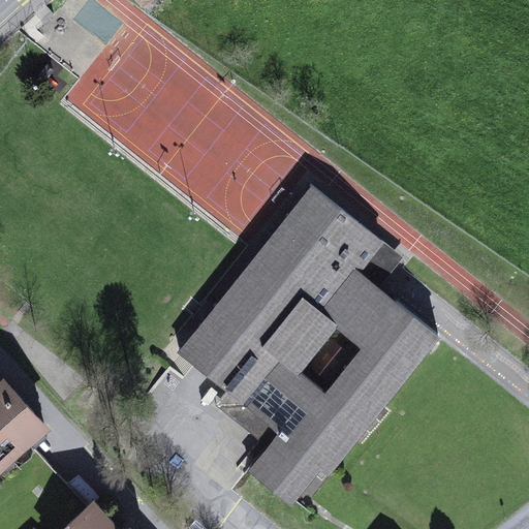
[(137,0),(148,11),(161,0),(137,0)]
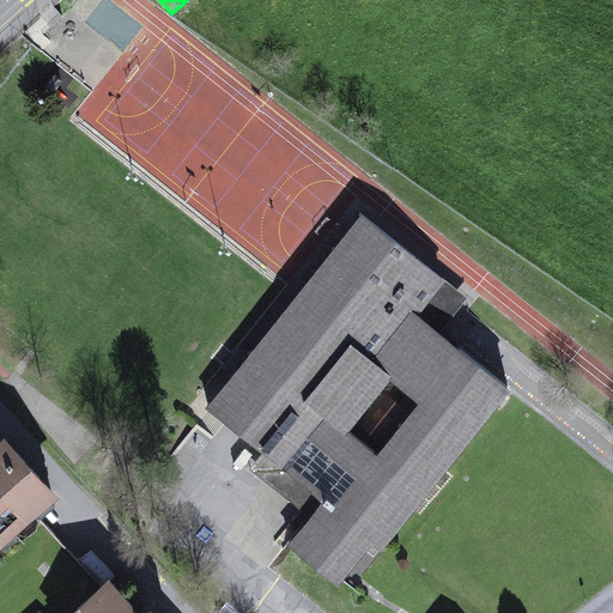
[(447,460),(448,462),(508,387),(429,327),(457,291),(363,216),(250,356),(235,375),(210,406),(263,449),(268,453),(262,460),(272,467),(278,460),(284,465),(307,436),(359,478),(338,504),(333,499),(334,497),(327,491),(323,496),(326,501),(369,535),(382,545),(384,542),(382,540),(447,460)]
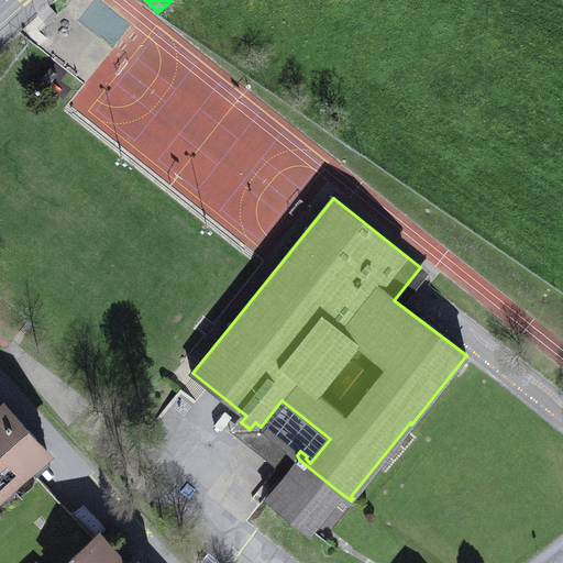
[(212,343),(216,344),(230,327),(228,324),(229,322),(221,316),(210,330),(203,338),(211,344),(212,343)]
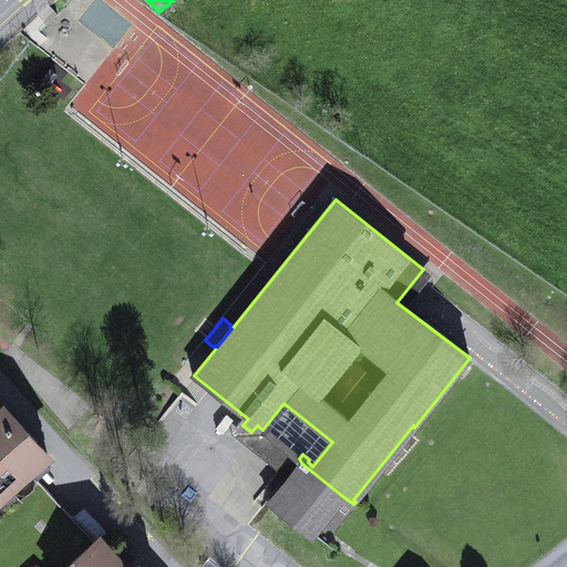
[(312,466),(332,442),(284,403),(263,430),(257,425),(251,432),(243,425),(248,419),(244,415),(232,432),(285,474),(289,478),(301,463),(299,459),(302,454),(309,460),(308,462),(312,466)]
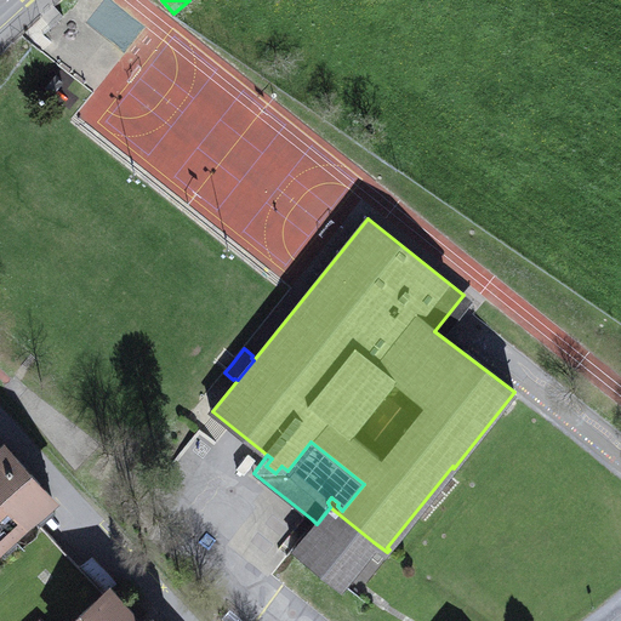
[(0,545),(32,517),(52,497),(4,445),(0,449),(0,545)]
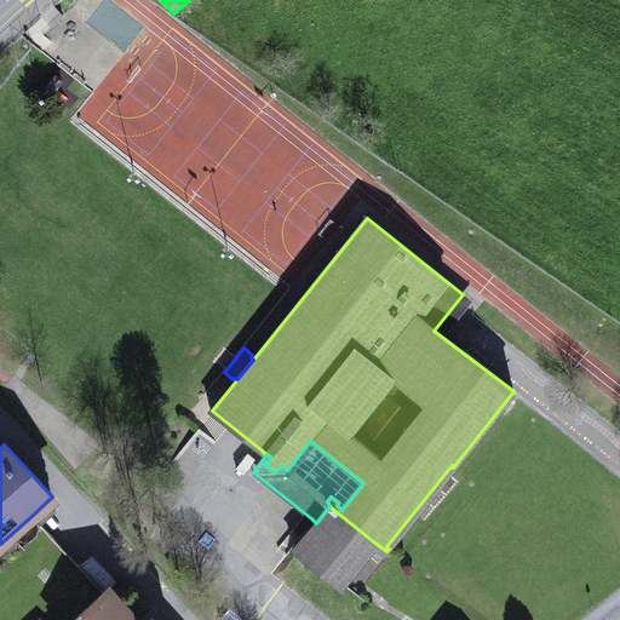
[(344,585),(340,581),(373,541),(329,506),(316,523),(298,546),(296,544),(293,546),(343,586),(344,585)]
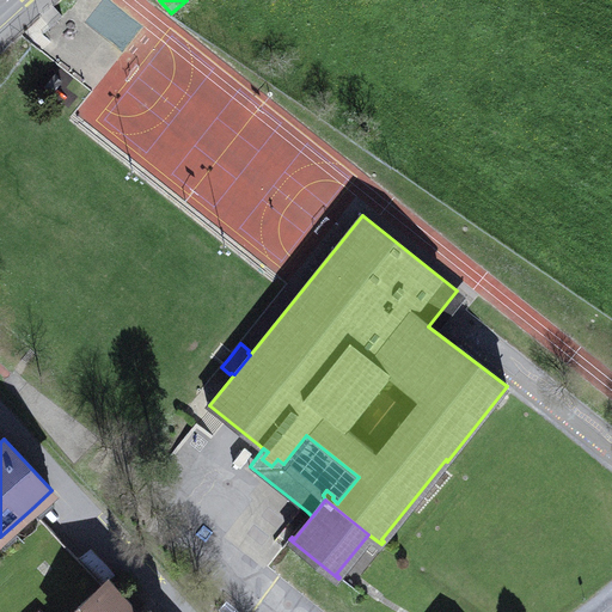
[(109,581),(115,575),(91,549),(79,560),(103,586),(109,581)]
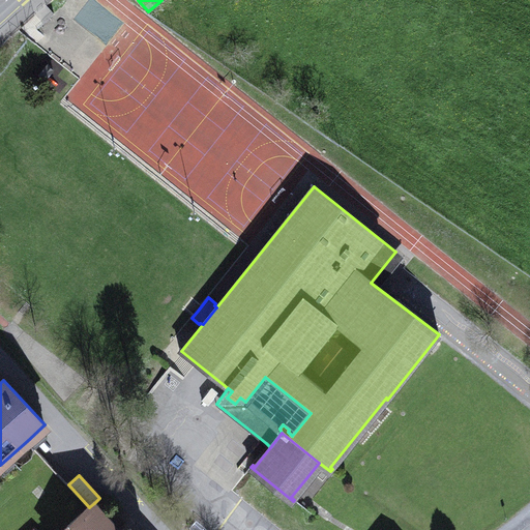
[(128,529),(118,529),(94,503),(89,507),(64,529),(130,529),(128,529)]
